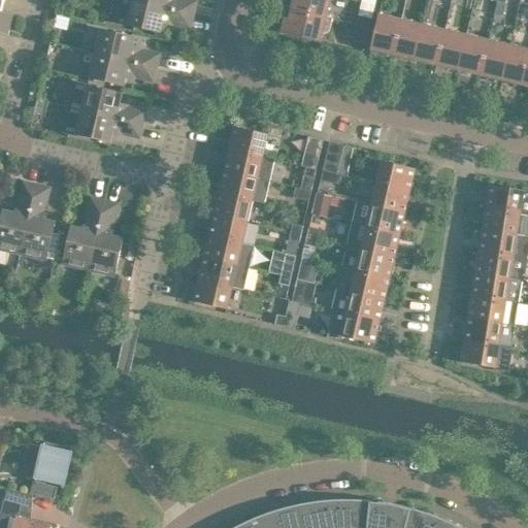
[(0,0),(0,31),(7,34),(12,13),(1,10),(3,0),(0,0)]
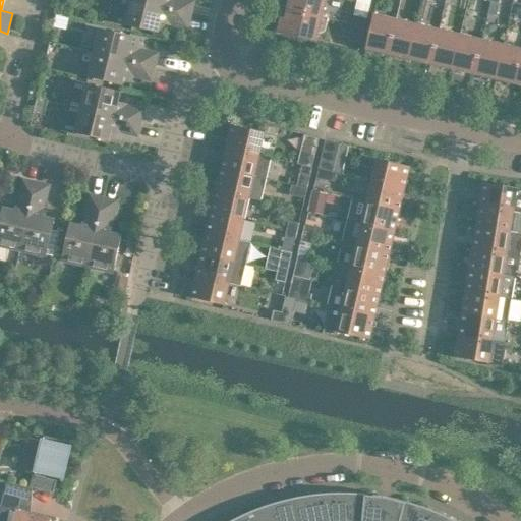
[(190,13),(133,0),(116,0),(112,20),(157,31),(160,20),(187,27),(190,13)]
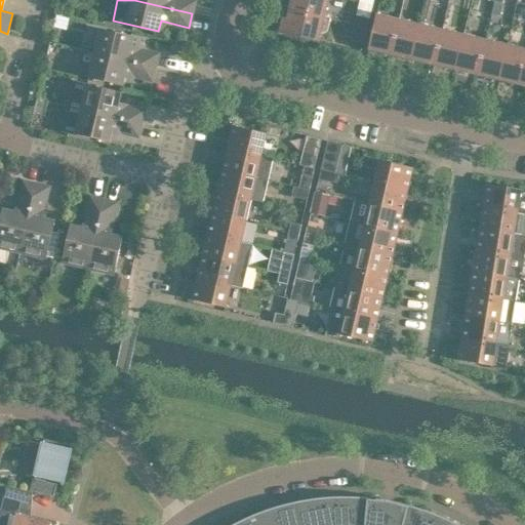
[(134,0),(192,13),(194,0),(134,0)]
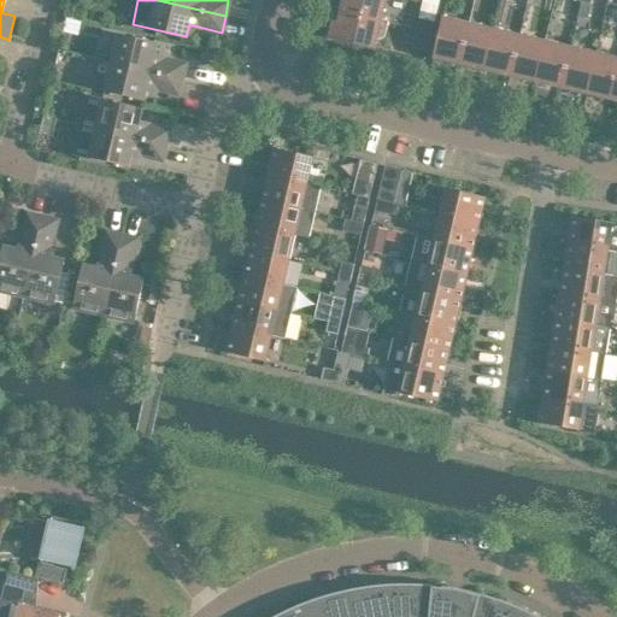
[(340,0),(339,10),(380,18),(383,0),(340,0)]
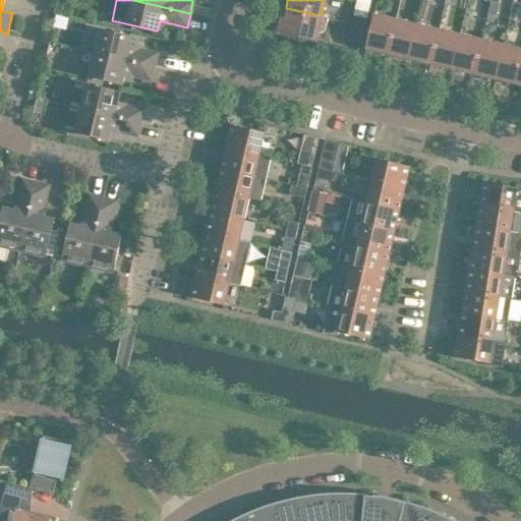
[(286,8),(284,17),(280,15),(276,31),(281,31),(315,39),(321,15),(286,8)]
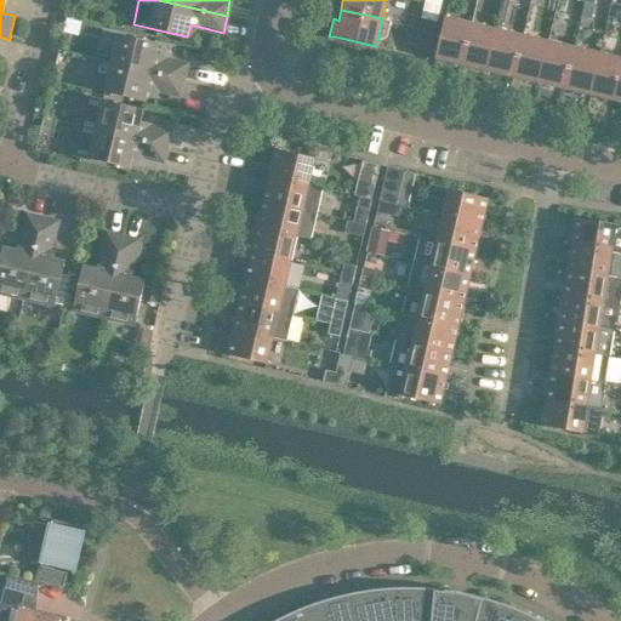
[(461,62),(471,22),(444,16),(434,56),(461,62)]
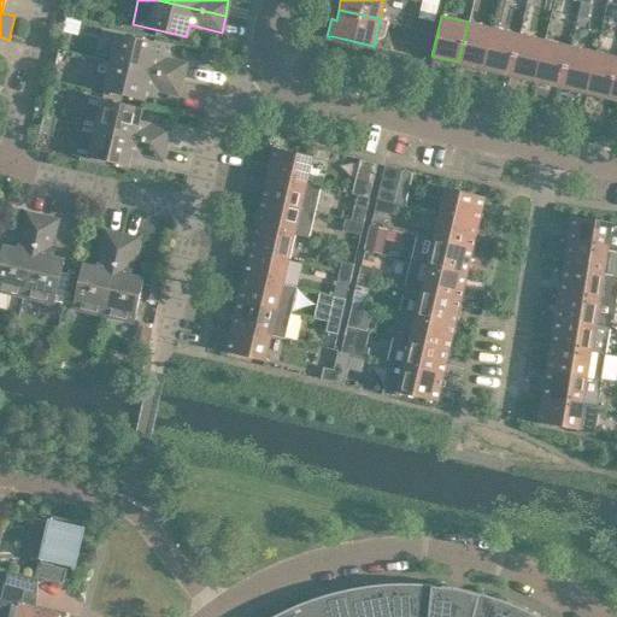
[(418,17),(416,25),(430,29),(433,21),(418,17)]
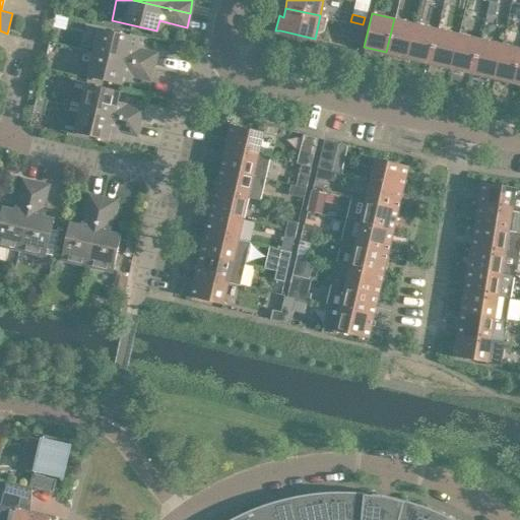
[(407,57),(415,23),(394,18),(386,52),(407,57)]
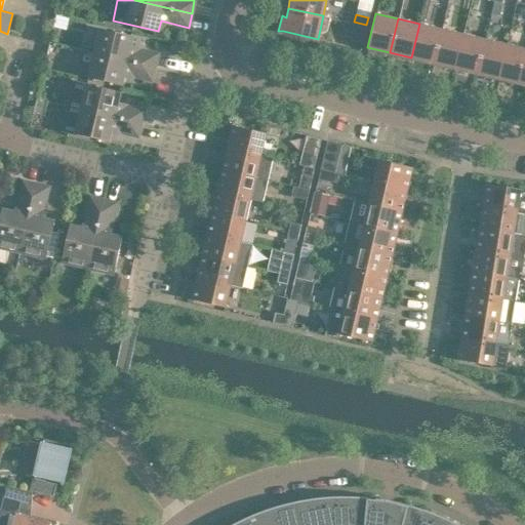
[(366,25),(354,22),(352,30),(365,33),(366,25)]
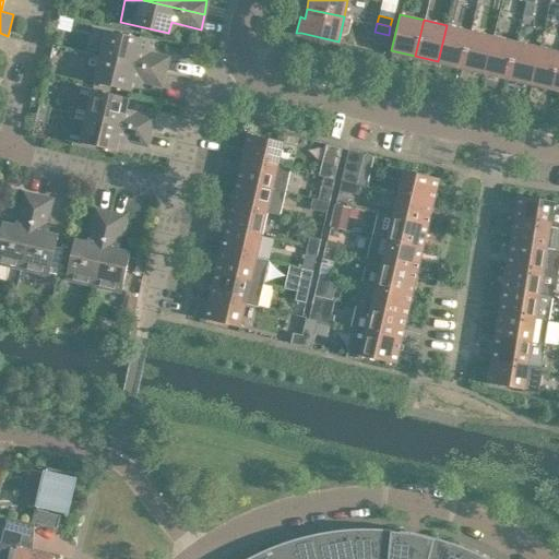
[(461,67),(470,31),(447,25),(438,61),(461,67)]
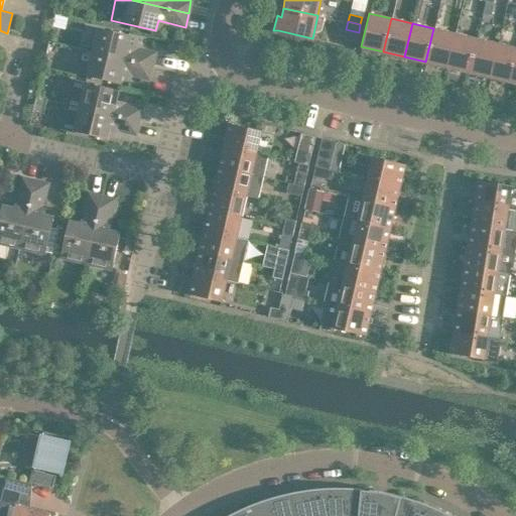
[(97,26),(92,50),(152,65),(155,51),(128,44),(130,34),(97,26)]
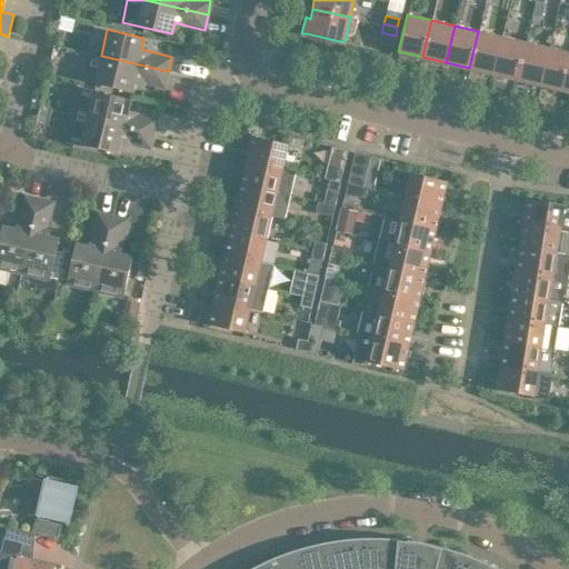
[(492,73),(501,36),(478,31),(469,68),(492,73)]
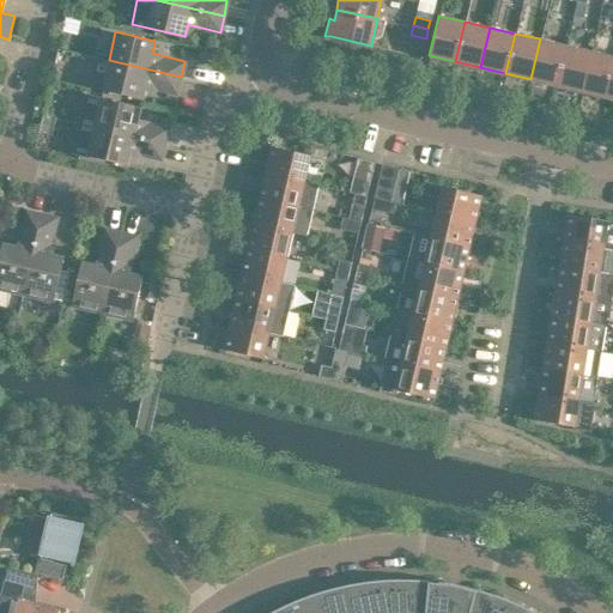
[(411,35),(408,43),(424,47),(426,38),(411,35)]
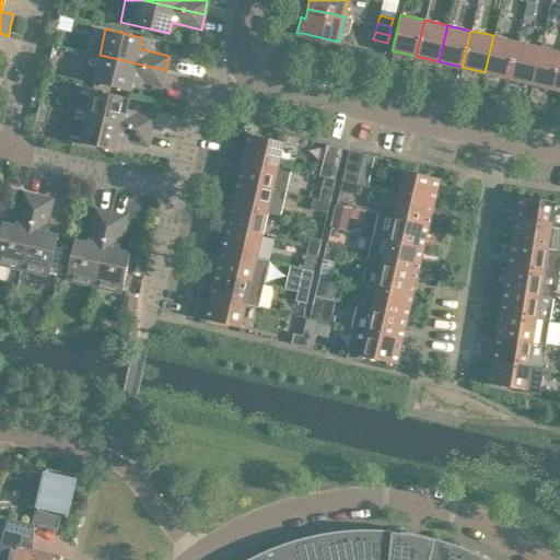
[(508,78),(516,41),(493,35),(485,72),(508,78)]
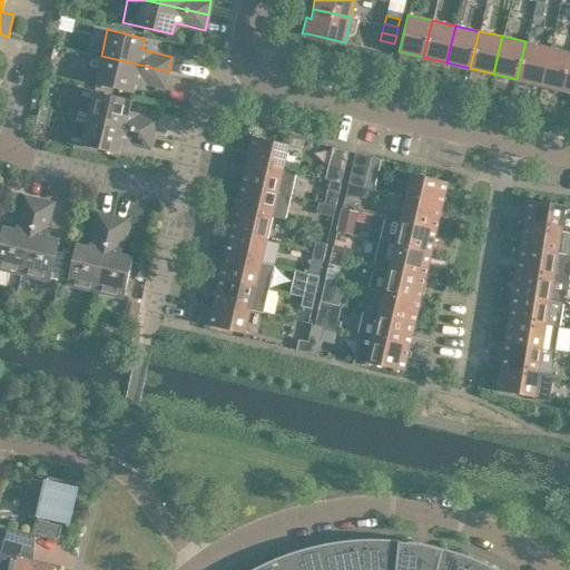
[(540,85),(549,47),(526,41),(517,79),(540,85)]
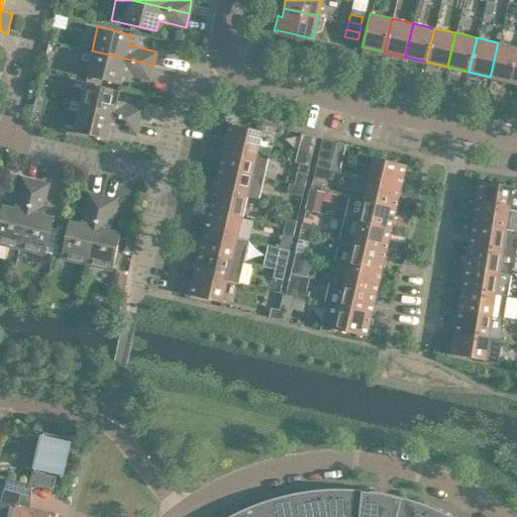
[(511,82),(516,57),(516,46),(498,42),(490,77),(511,82)]
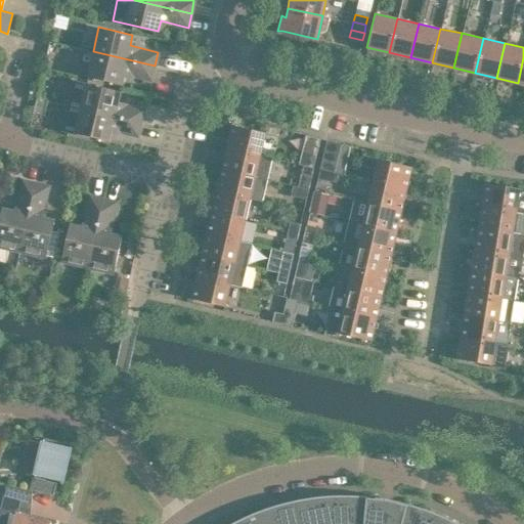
[(155,66),(93,51),(87,76),(121,83),(123,73),(151,80),(155,66)]
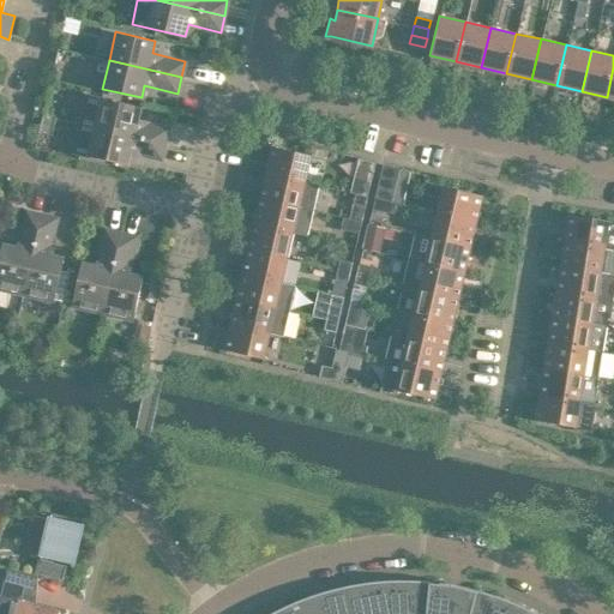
[(86,95),(80,122),(166,143),(169,126),(137,119),(139,107),(86,95)]
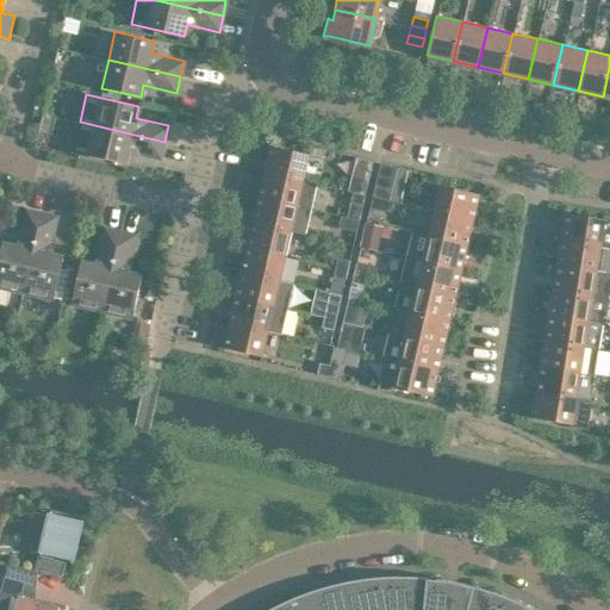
[(165,142),(80,122),(73,150),(125,162),(129,150),(161,159),(165,142)]
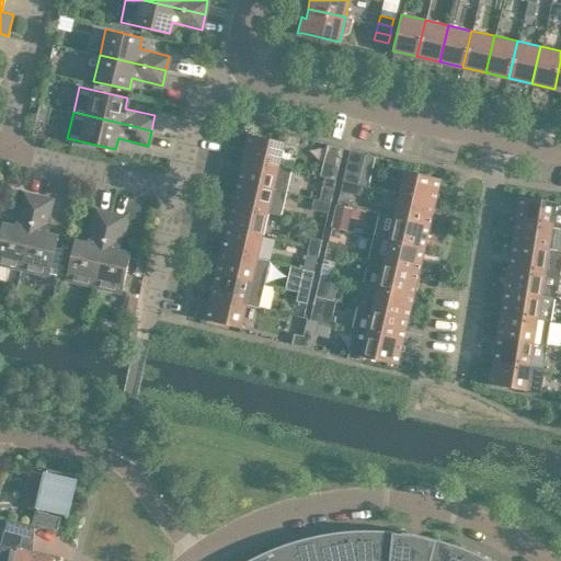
[(283,141),(248,133),(242,157),(277,164),(283,141)]
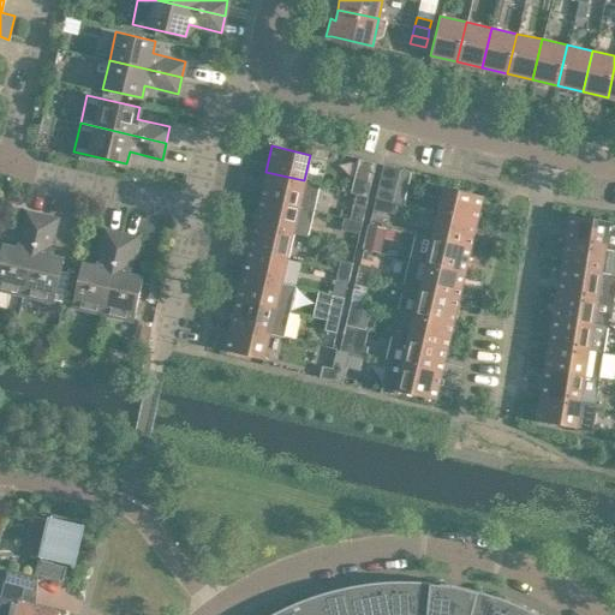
[(351,192),(368,196),(375,162),(358,157),(357,166),(351,192)]
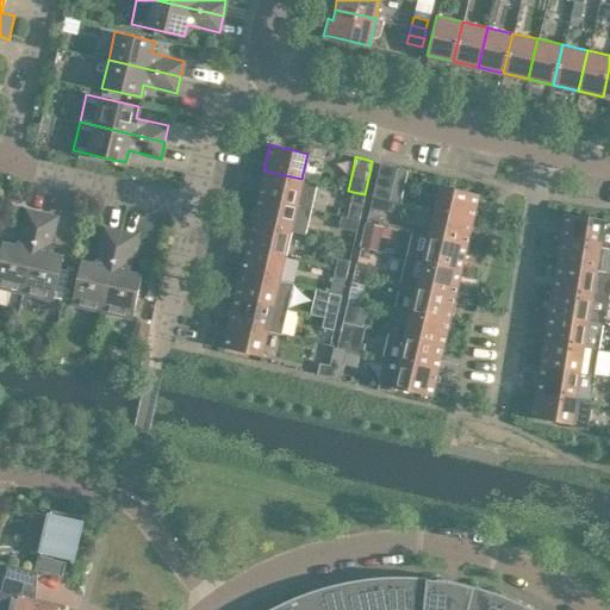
[(379,162),(372,195),(388,199),(396,167),(379,162)]
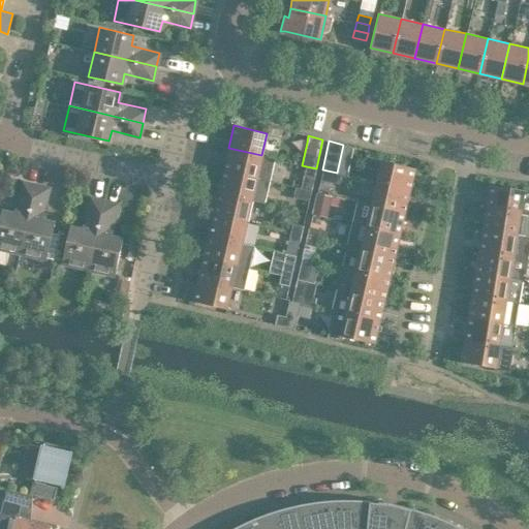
[(228,148),(223,169),(269,180),(274,158),(261,155),(228,148)]
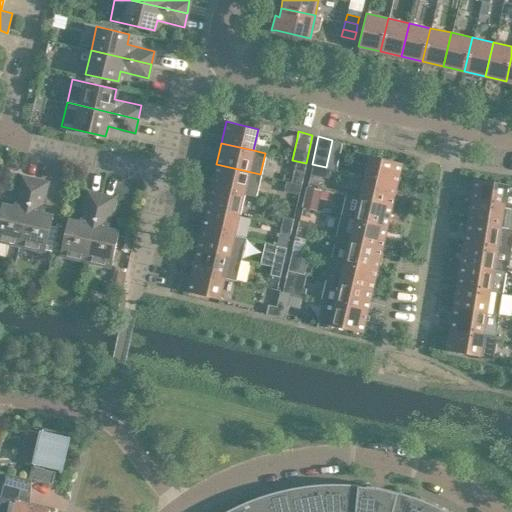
[(367,163),(364,176),(396,184),(401,162),(355,151),(353,160),(367,163)]
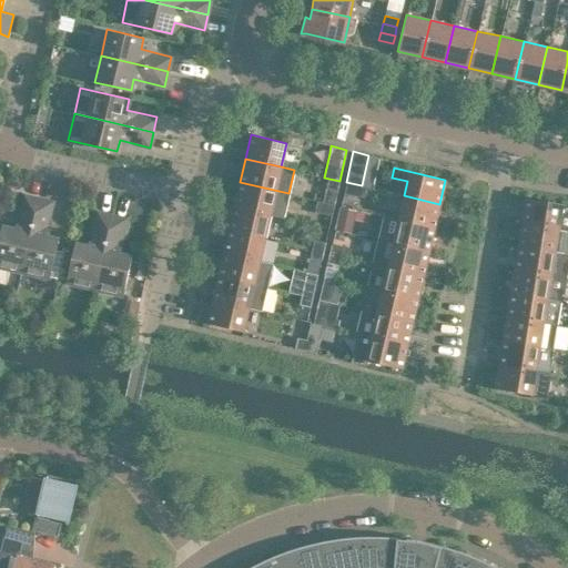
[(323,201),(334,204),(338,182),(327,179),(323,201)]
